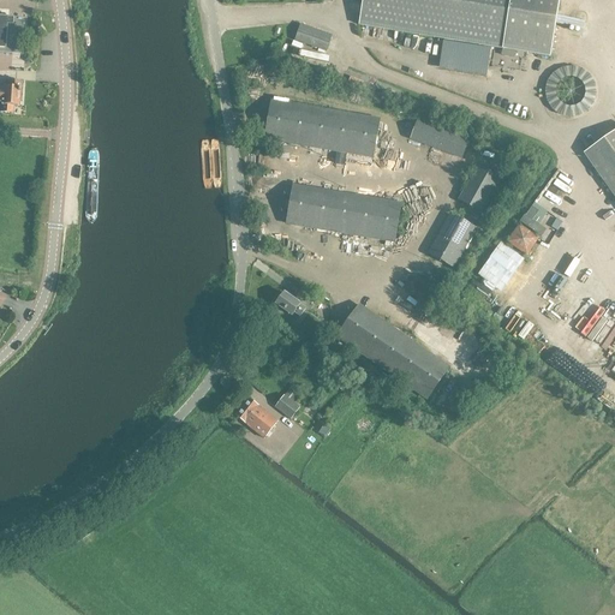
[(363,0),(359,27),(550,58),(560,0),(363,0)]
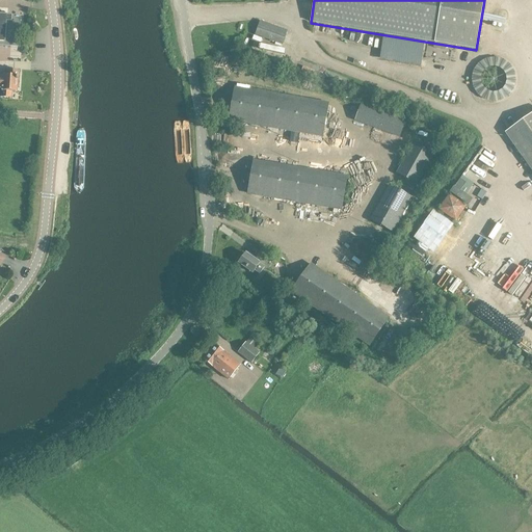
[(0,41),(6,42),(6,41),(10,41),(10,37),(18,37),(19,20),(12,19),(12,16),(7,16),(7,15),(0,14),(0,41)]
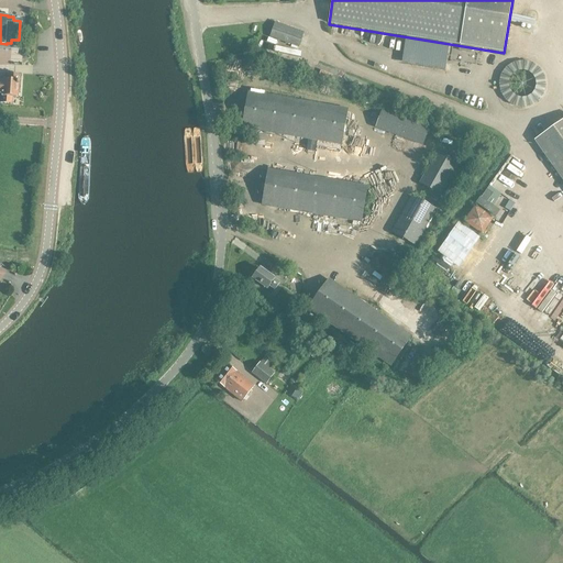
[(274,35),(302,46),(308,32),(279,21),(274,35)]
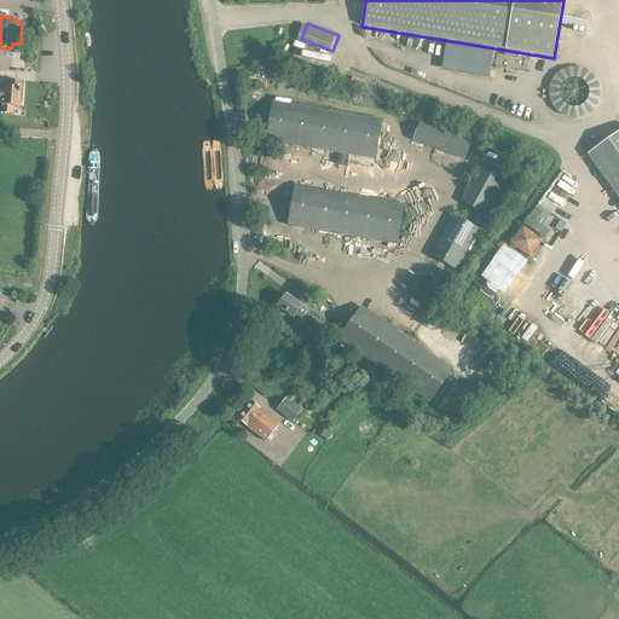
[(597,94),(597,90),(596,85),(594,80),(591,76),(586,73),(583,70),(577,69),(573,69),(567,69),(562,70),(557,73),(554,76),(551,80),(549,85),(548,90),(547,93),(547,98),(549,103),(550,108),(554,111),(556,114),(561,116),(565,119),(571,120),(576,120),(580,119),(584,116),(589,113),(593,110),(595,105),(597,99),(597,94)]
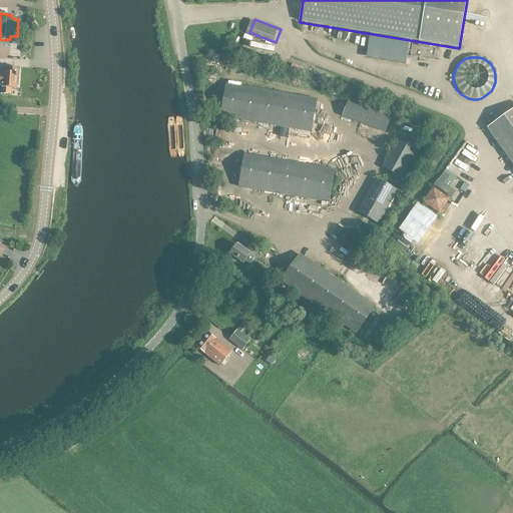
[(0,74),(0,86),(2,86),(2,94),(10,94),(11,89),(16,89),(17,70),(8,69),(8,73),(5,73),(5,75),(0,74)]
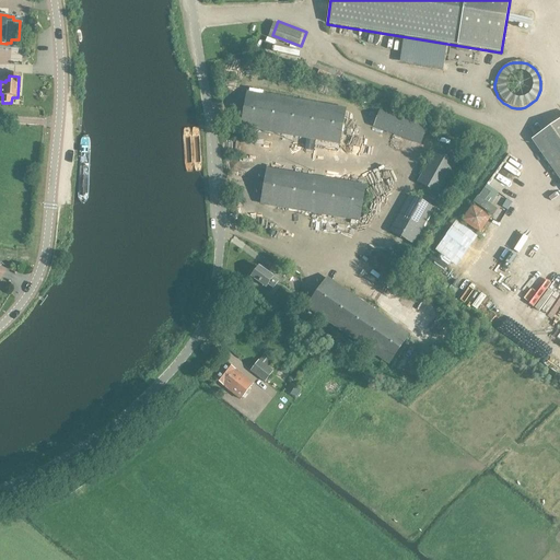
[(340,143),(346,111),(247,93),(241,127),(340,143)]
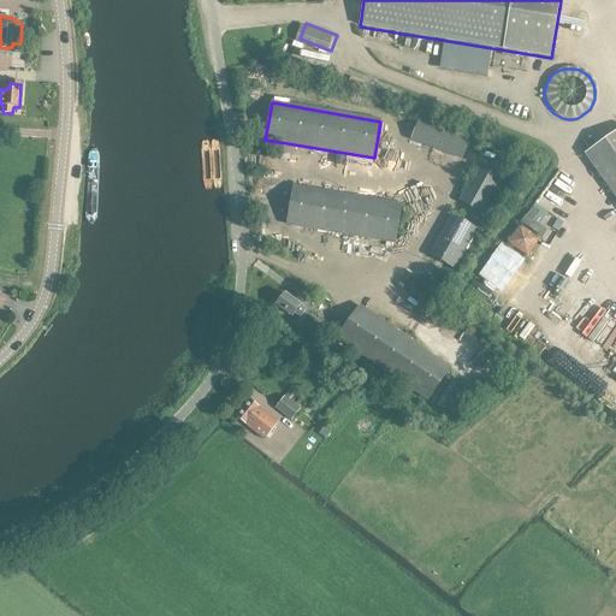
[(410,140),(462,160),(471,140),(418,120),(410,140)]
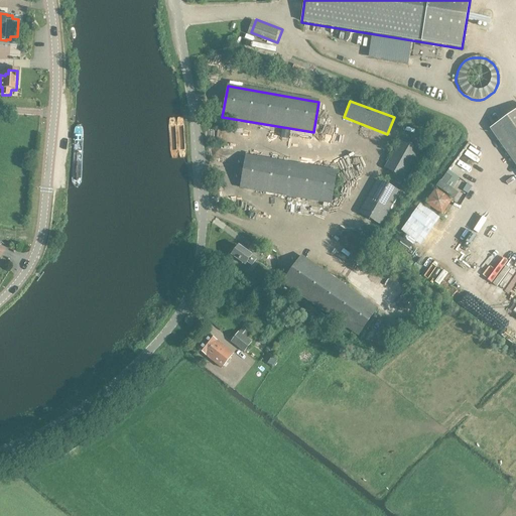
[(515,112),(492,129),(515,164),(515,112)]
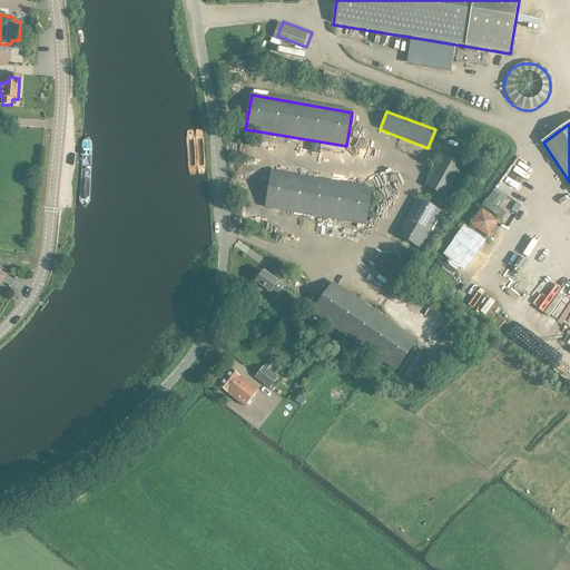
[(424,186),(446,198),(464,166),(442,153),(424,186)]
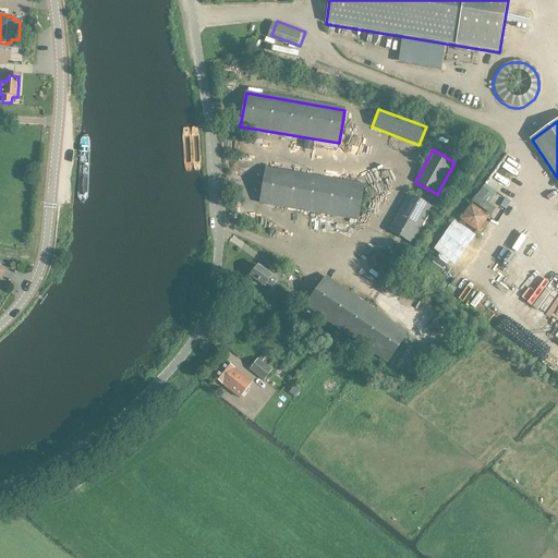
[(359,219),(364,186),(266,169),(261,203),(359,219)]
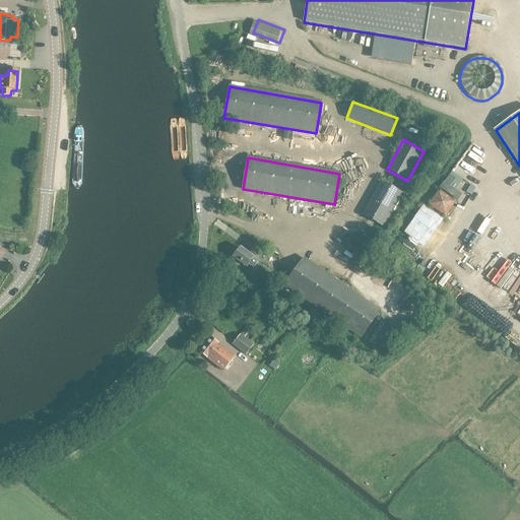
[(467,178),(470,174),(453,161),(450,166),(467,178)]
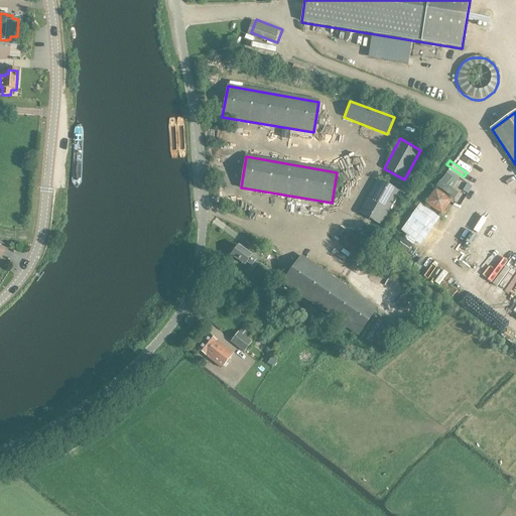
[(358,214),(380,225),(399,191),(378,179),(358,214)]
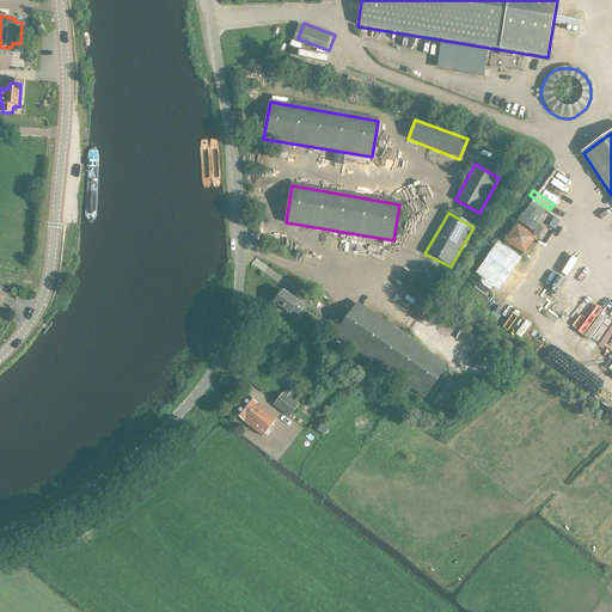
[(522,214),(518,220),(538,236),(543,228),(522,214)]
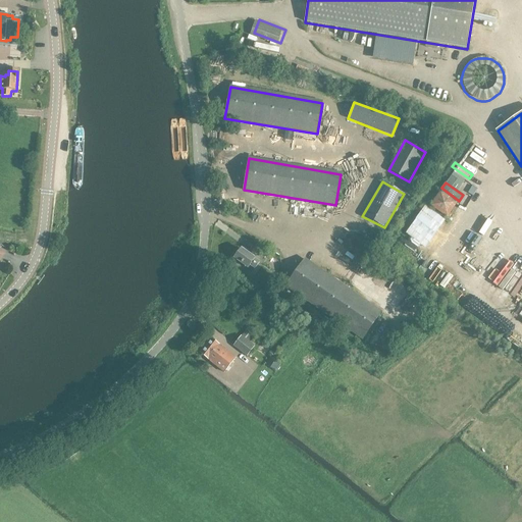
[(449,216),(459,201),(440,190),(430,205),(449,216)]
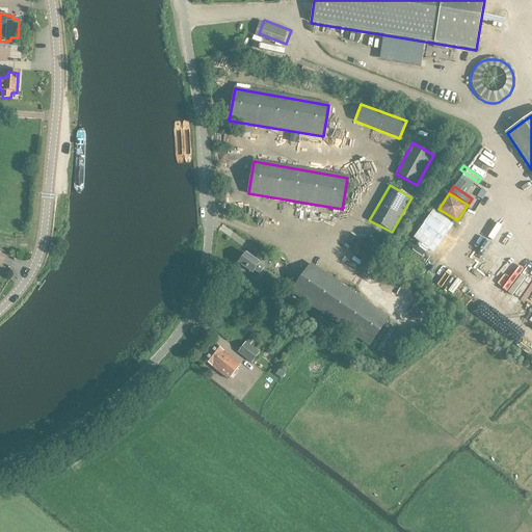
[(435,251),(454,222),(433,209),(414,238),(435,251)]
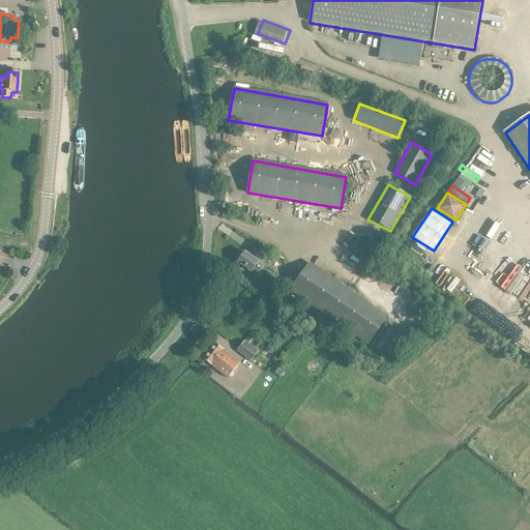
[(260,263),(259,263),(244,253),(237,262),(253,272),(254,270),(259,273),(264,266),(260,263)]
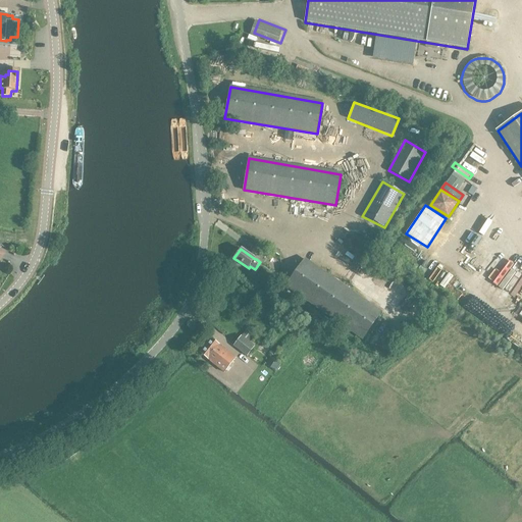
[(284,286),(362,340),(382,312),(305,259),(284,286)]
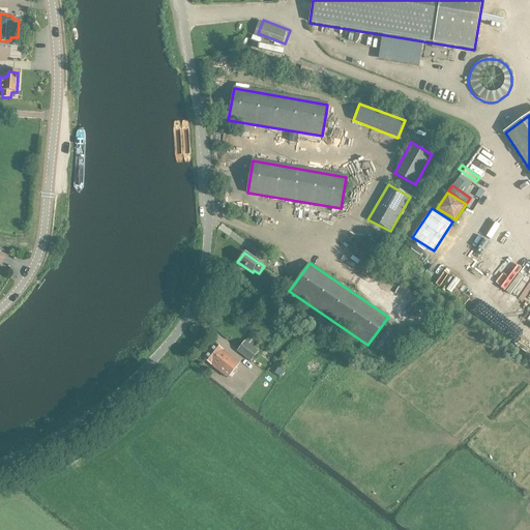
[(249,335),(245,341),(236,351),(251,362),(259,352),(254,348),(256,345),(259,347),(261,344),(249,335)]
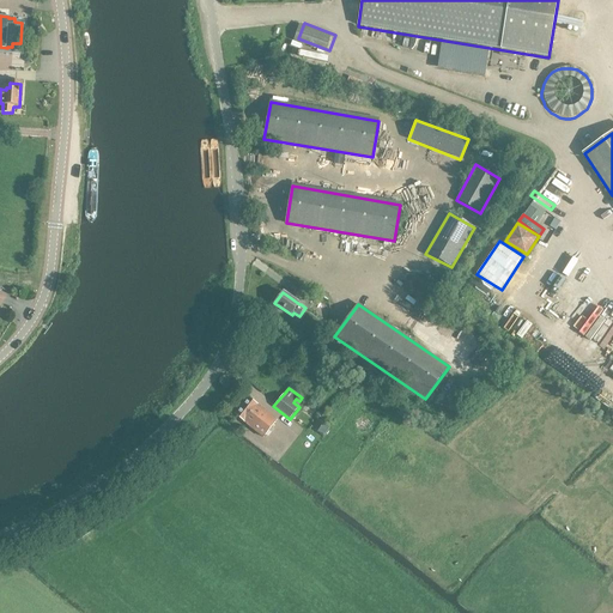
[(263,438),(278,420),(248,398),(235,414),(263,438)]
